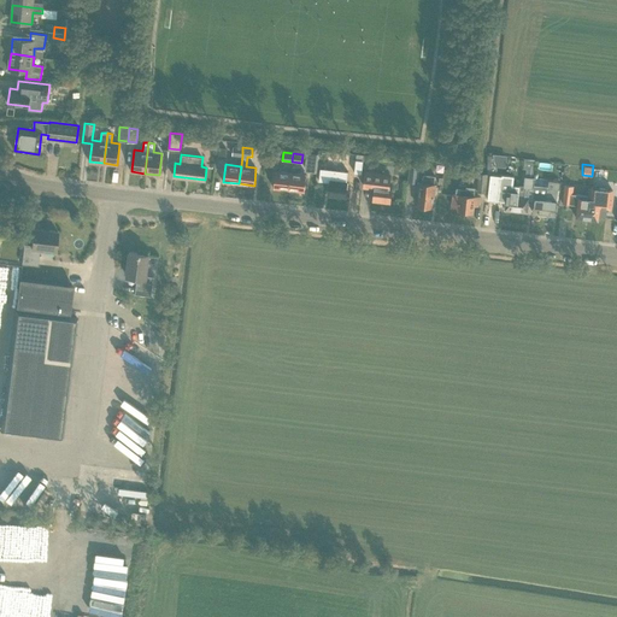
[(417,183),(419,166),(410,165),(407,182),(417,183)]
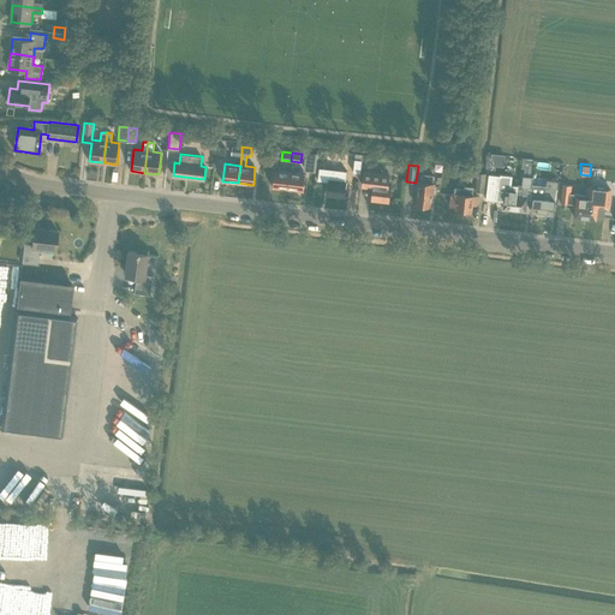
[(327,195),(345,197),(347,180),(346,180),(347,171),(320,168),(318,180),(328,181),(327,195)]
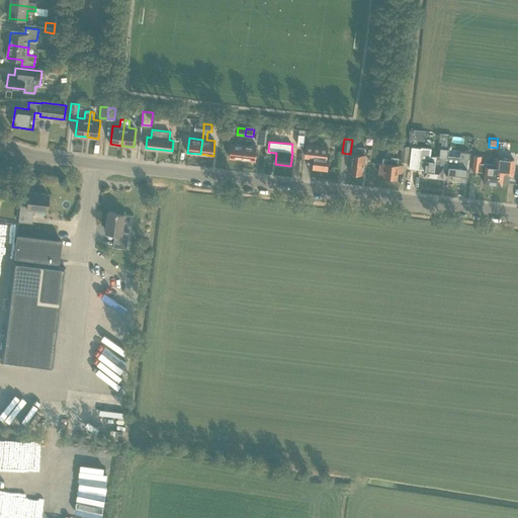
[(230,158),(243,159),(244,144),(231,143),(230,158)]
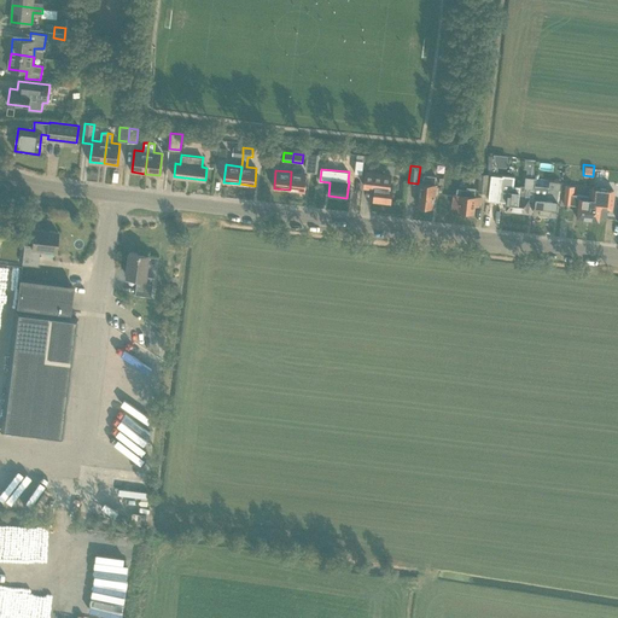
[(391,202),(392,187),(391,187),(392,173),(366,170),(363,187),(374,188),(373,199),(391,202)]
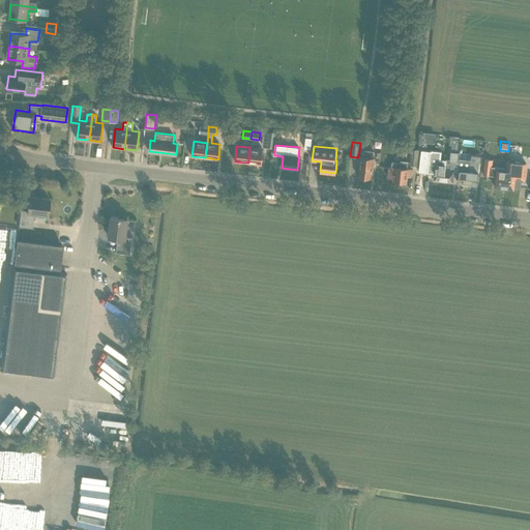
[(263,148),(249,147),(248,163),(261,164),(263,148)]
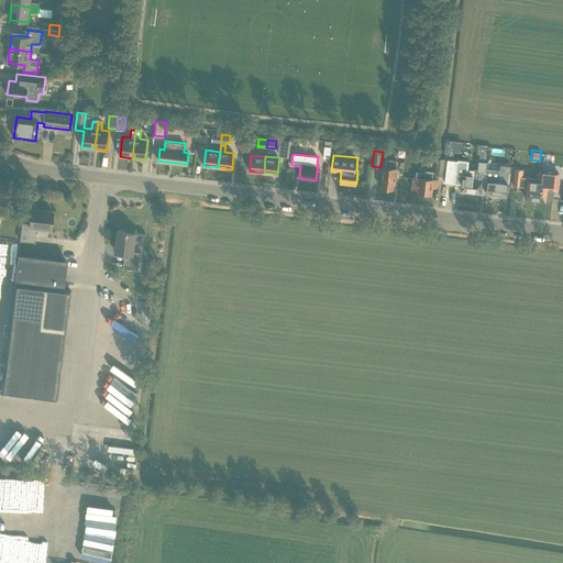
[(445,158),(437,157),(435,175),(443,176),(445,158)]
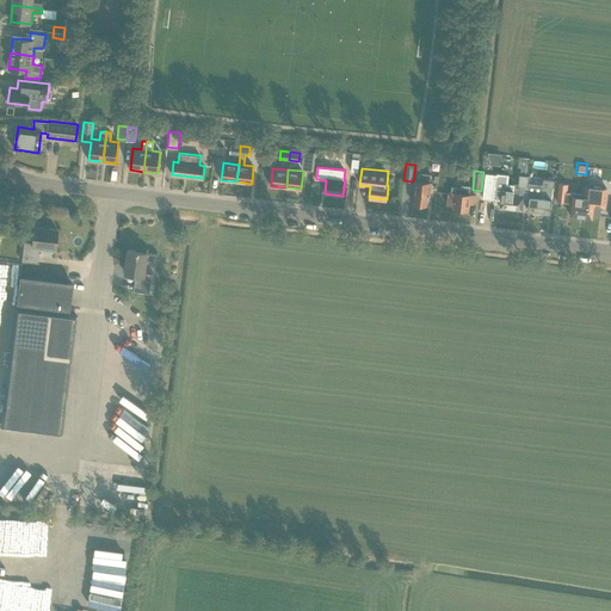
[(498,173),(486,172),(483,197),(501,199),(500,207),(511,208),(513,184),(508,183),(508,174),(498,173)]
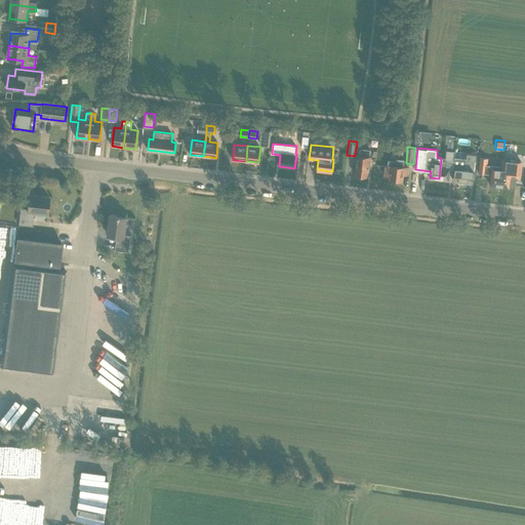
[(370,150),(360,149),(359,155),(357,155),(356,166),(355,174),(368,176),(369,167),(370,156),(369,156),(370,150)]
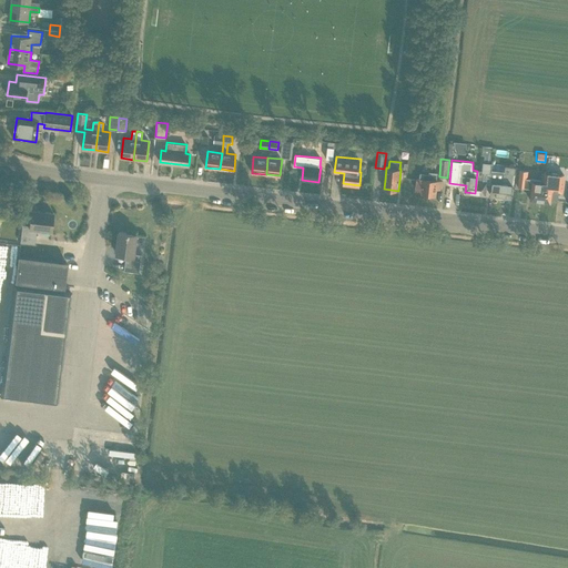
[(477,171),(475,193),(485,194),(487,181),(489,181),(492,165),(484,164),(483,172),(477,171)]
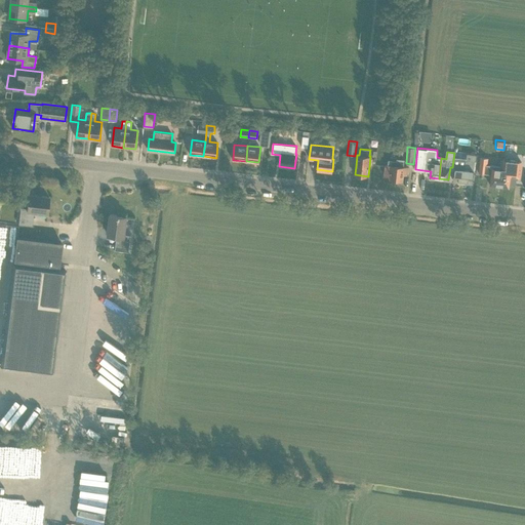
[(454,169),(453,180),(473,183),(475,161),(476,155),(467,154),(466,160),(465,167),(459,166),(460,153),(454,153),(452,167),(455,168),(455,169),(454,169)]
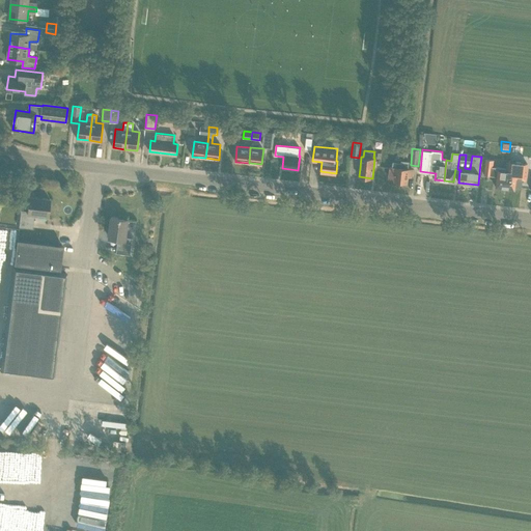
[(400,163),(393,162),(392,166),(390,166),(389,176),(394,177),(394,180),(408,183),(408,175),(412,175),(413,169),(408,168),(409,161),(400,160),(400,163)]
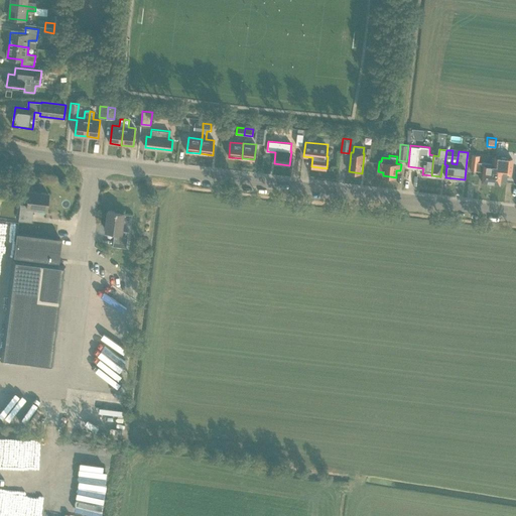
[(482,181),(491,182),(493,163),(479,162),(479,156),(473,155),(471,169),(480,170),(480,171),(483,171),(482,181)]
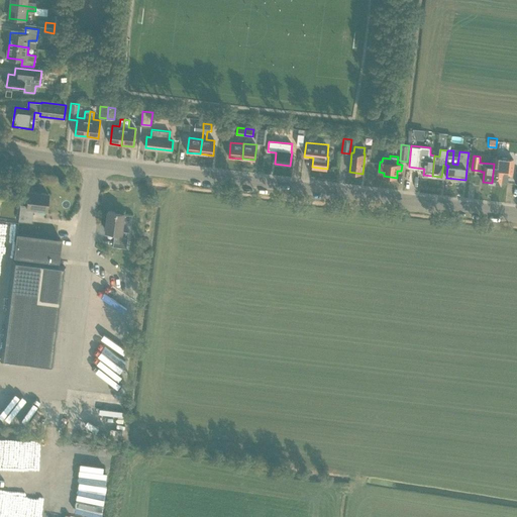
[(513,159),(495,157),(494,164),(492,183),(501,185),(501,183),(507,182),(508,171),(512,172),(513,159)]
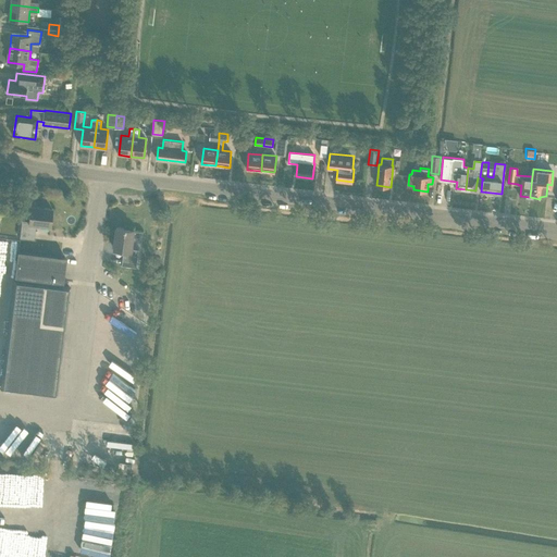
[(49,226),(51,209),(29,206),(28,221),(22,221),(20,237),(34,239),(36,224),(49,226)]
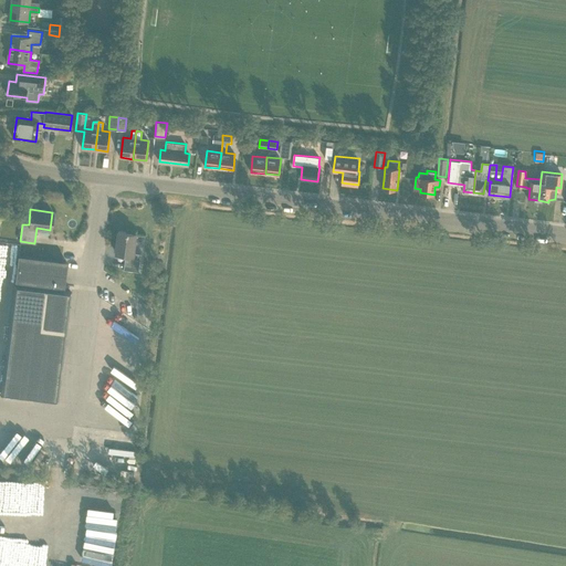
[(138,271),(140,253),(134,253),(136,233),(119,231),(116,253),(126,254),(124,269),(138,271)]
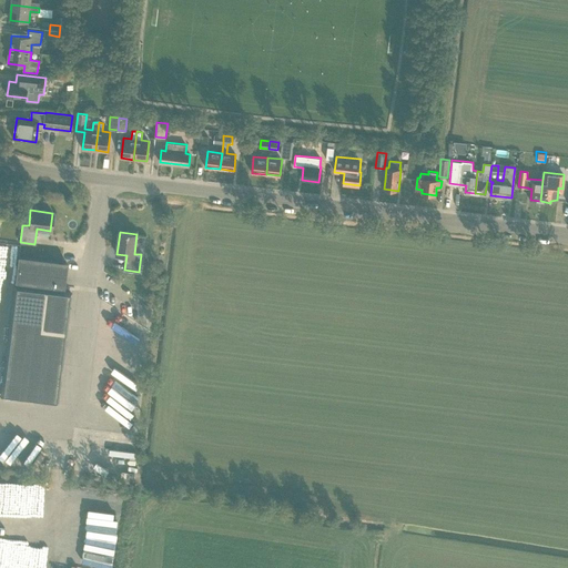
[(14,286),(1,396),(57,403),(70,293),(61,292),(61,287),(63,287),(67,263),(46,261),(47,247),(41,246),(42,244),(37,243),(37,246),(20,244),(16,282),(18,282),(17,286),(14,286)]
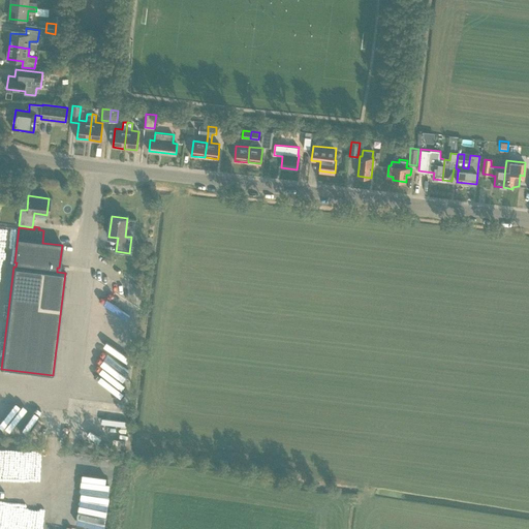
[(103,267),(100,272),(124,287),(128,283),(103,267)]
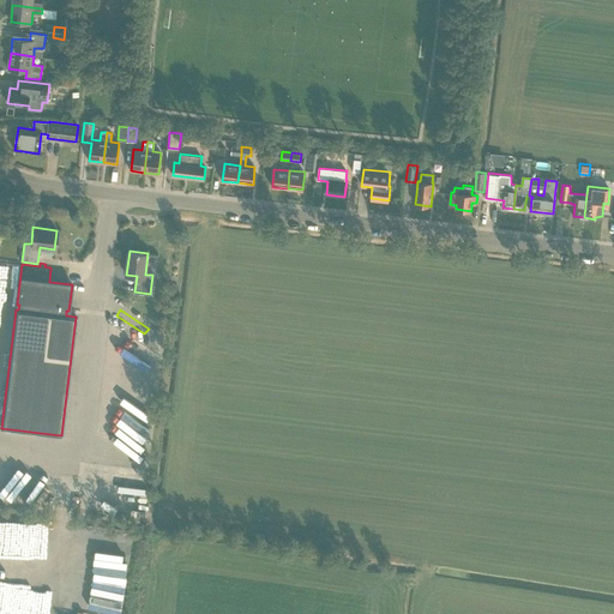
[(131,366),(137,369),(134,373),(142,377),(146,366),(127,356),(125,361),(132,365),(131,366)]
